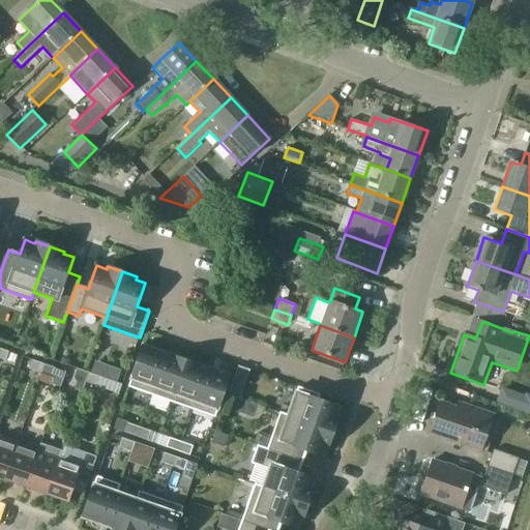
[(166,353),(144,346),(129,386),(151,394),(166,353)]
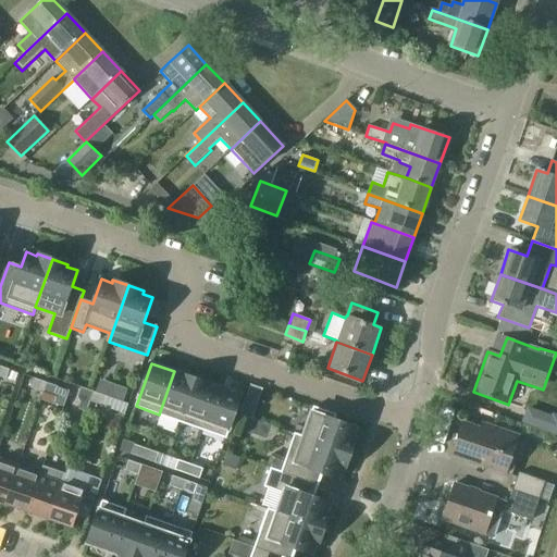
[(0,376),(8,380),(11,370),(0,366),(0,376)]
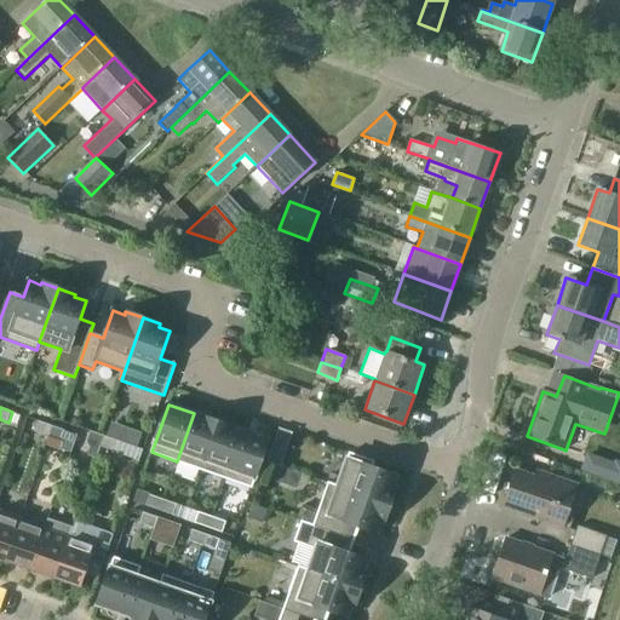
[(201,470),(218,422),(194,413),(177,461),(201,470)]
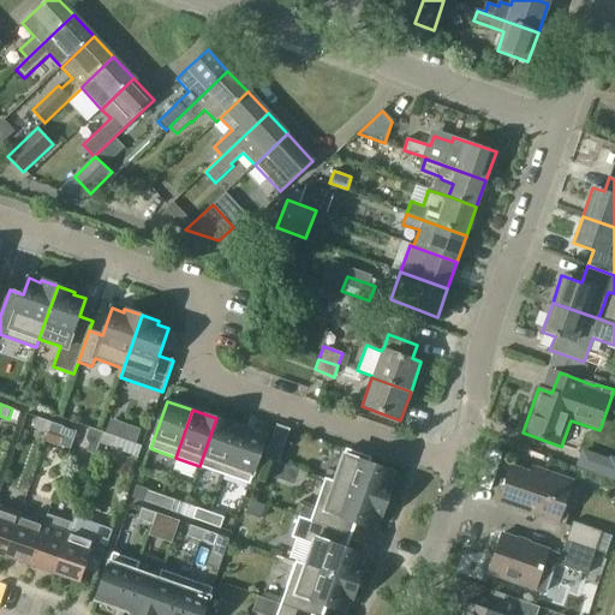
[(40,418),(36,429),(51,434),(54,423),(40,418)]
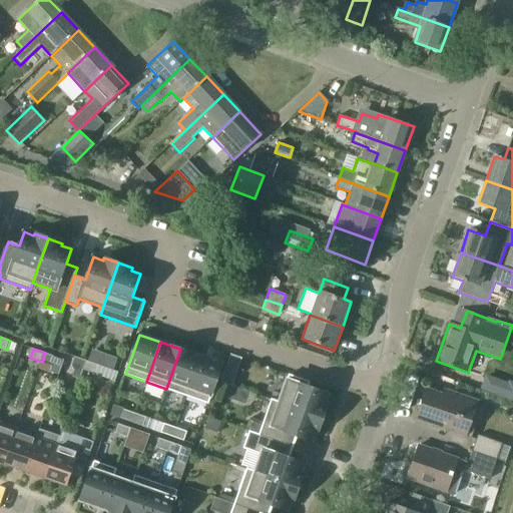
[(187,396),(201,357),(180,349),(166,389),(187,396)]
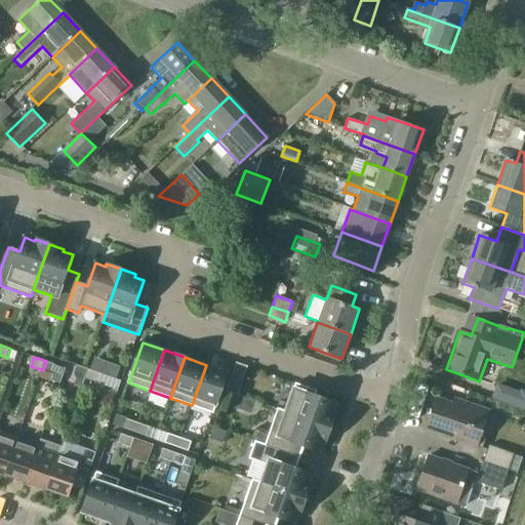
[(43,370),(53,374),(51,380),(61,384),(66,368),(46,361),(43,370)]
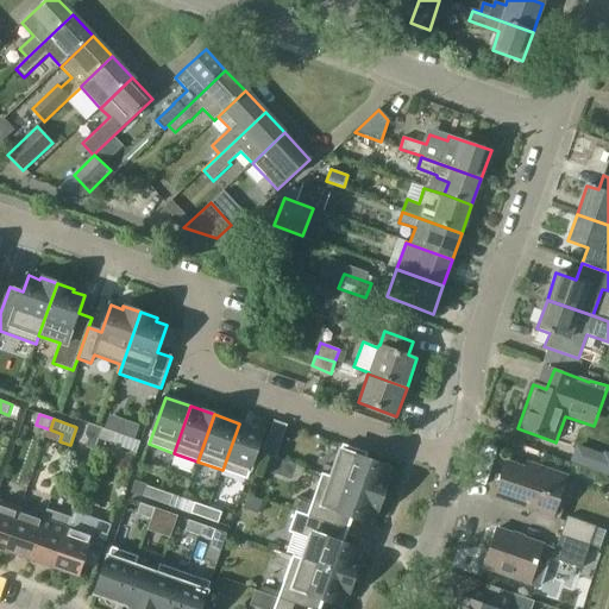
[(85,434),(88,440),(86,447),(95,451),(99,439),(101,440),(105,429),(88,424),(85,434)]
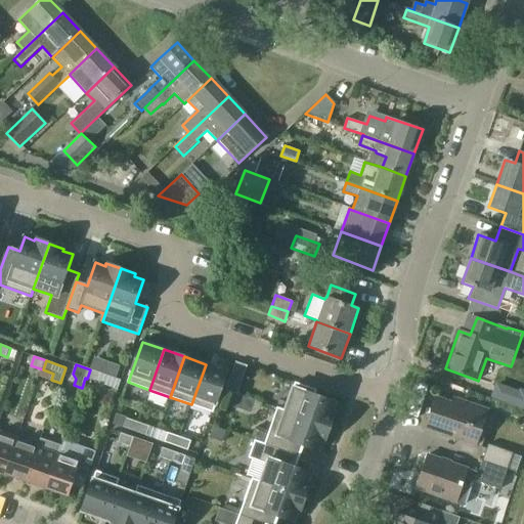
[(213,412),(227,372),(206,364),(191,404),(213,412)]
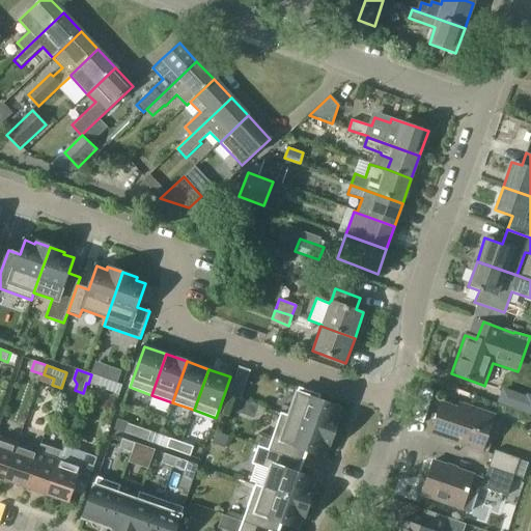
[(101,388),(104,379),(91,374),(88,384),(101,388)]
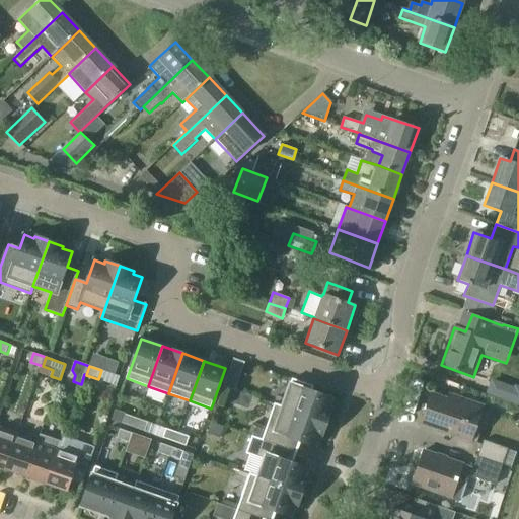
[(492,378),(487,391),(518,401),(518,384),(515,383),(514,385),(492,378)]
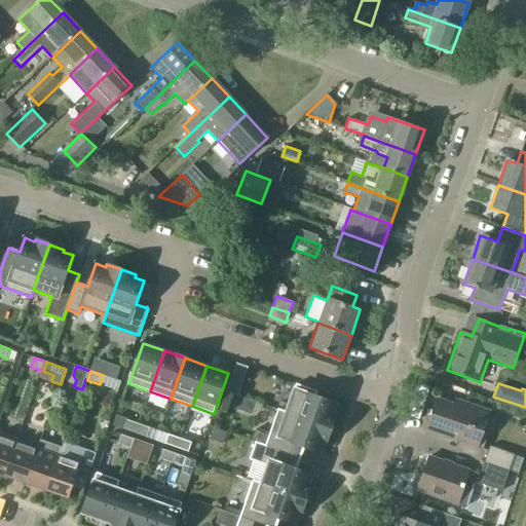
[(317,391),(296,384),(287,413),(331,428),(336,414),(334,413),(337,404),(315,397),(317,391)]
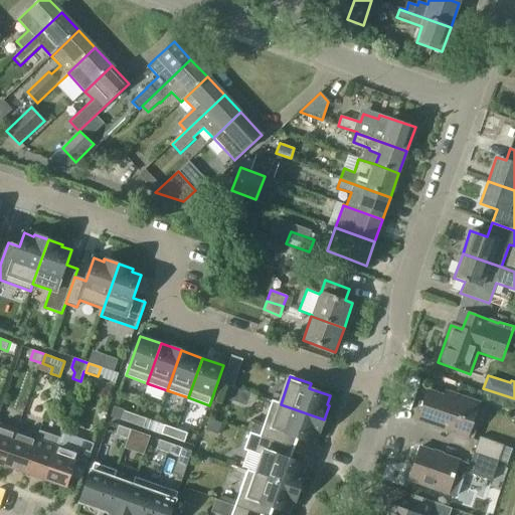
[(443,395),(427,390),(417,419),(472,438),(482,408),(477,406),(478,401),(445,390),(443,395)]
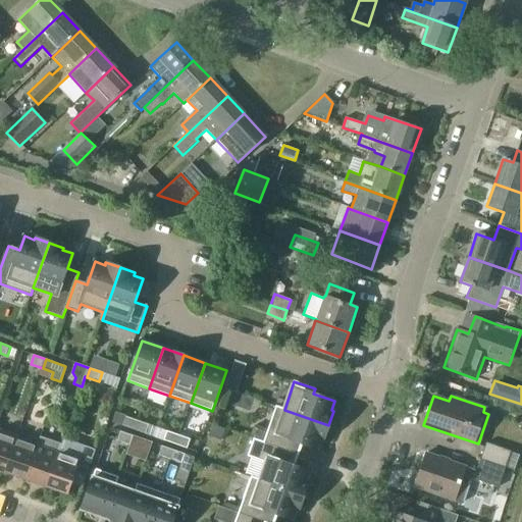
[(255,435),(254,439),(299,455),(303,444),(318,449),(321,439),(323,440),(328,425),(283,410),(284,409),(276,406),(268,430),(255,425),(252,434),(255,435)]
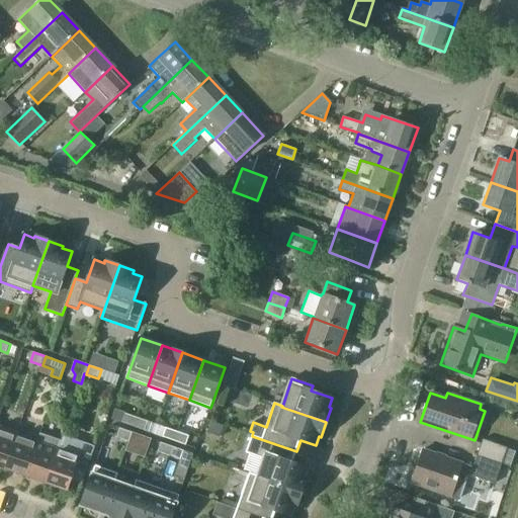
[(134,427),(137,417),(124,413),(121,423),(134,427)]
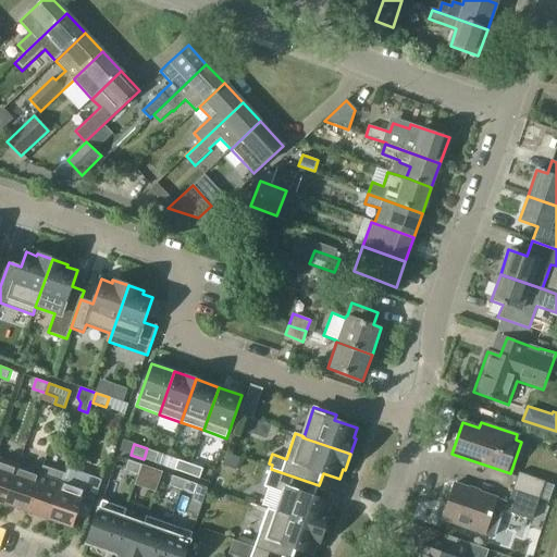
[(156,463),(159,453),(147,448),(144,459),(156,463)]
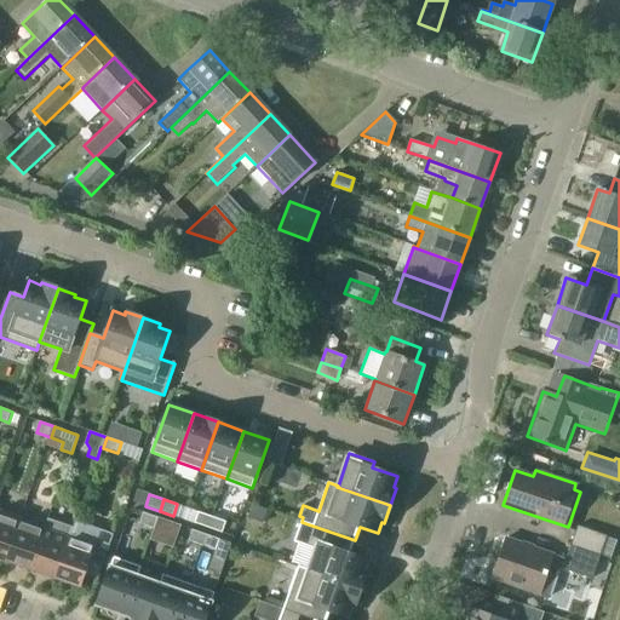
[(23,520),(0,510),(0,557),(7,561),(22,521),(23,520)]
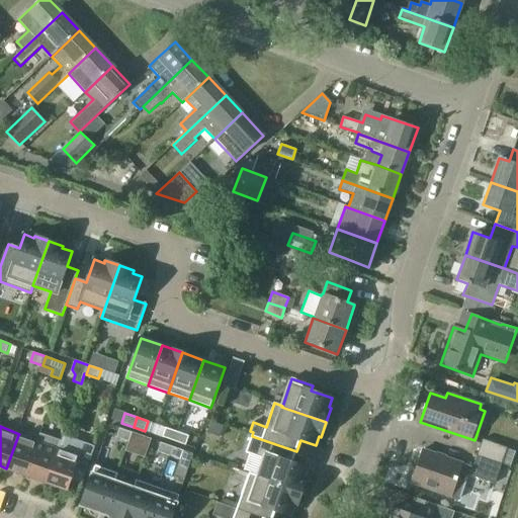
[(132,432),(119,428),(116,437),(128,441),(132,432)]
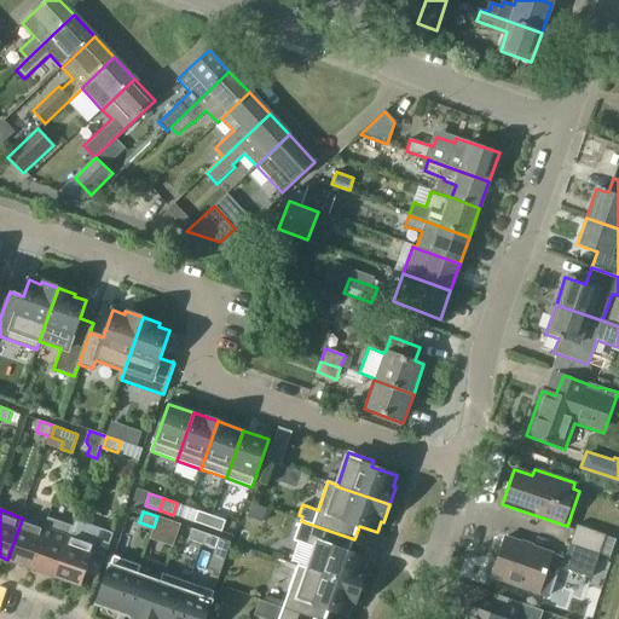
[(213,516),(198,512),(195,522),(209,527),(213,516)]
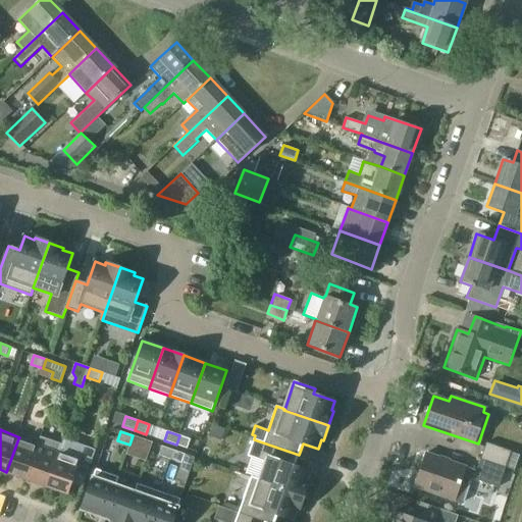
[(129,445),(141,449),(144,439),(133,435),(129,445)]
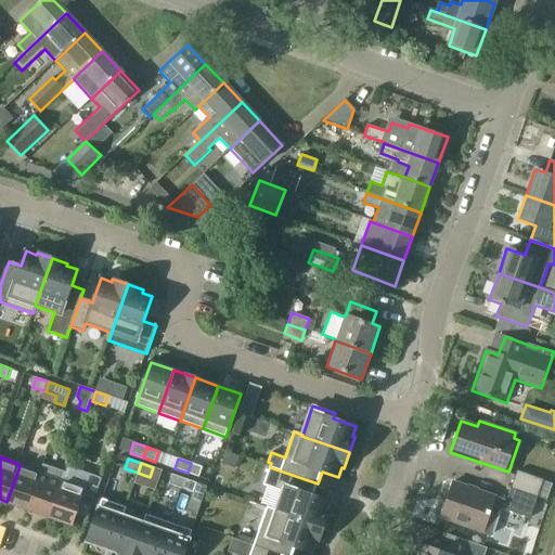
[(203,467),(191,463),(188,473),(199,477),(203,467)]
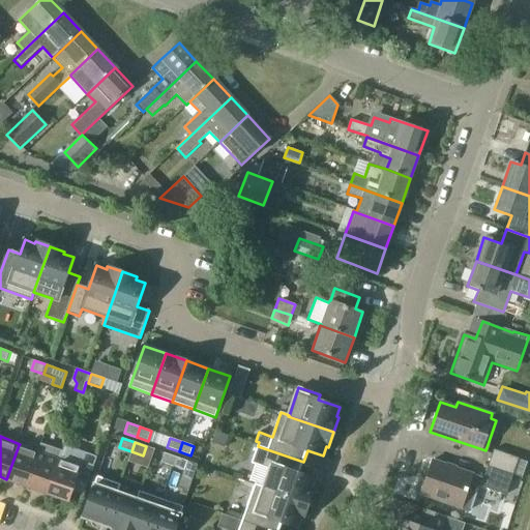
[(61,460),(60,460),(60,458),(61,458),(64,451),(42,444),(39,452),(27,487),(49,494),(61,460)]
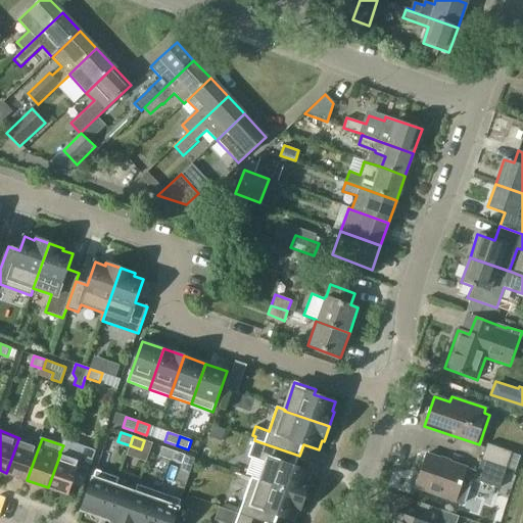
[(39,446),(18,439),(6,473),(27,480),(39,446)]
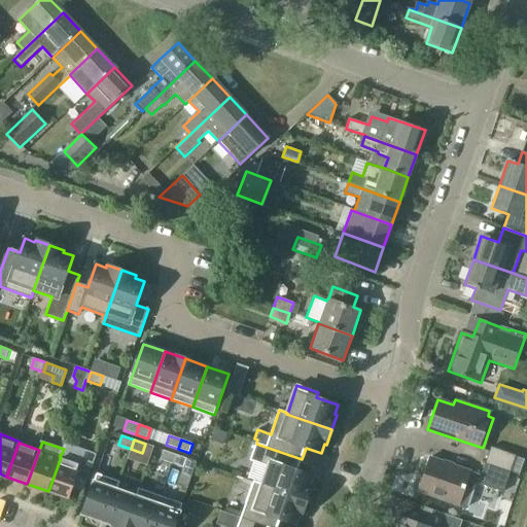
[(60,457),(61,457),(48,491),(70,499),(74,487),(85,491),(98,455),(65,444),(64,449),(61,455),(60,455),(60,457)]
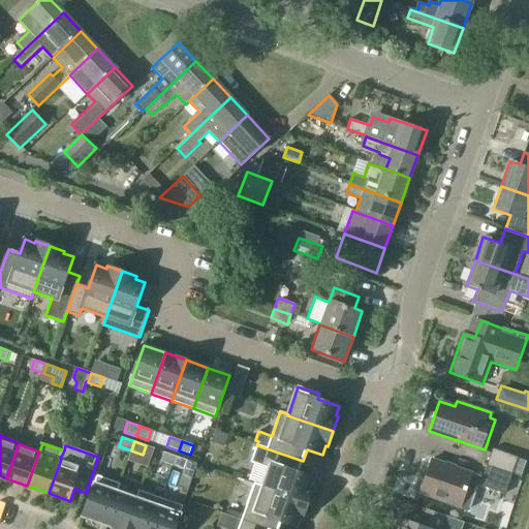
[(263,487),(308,503),(313,488),(311,488),(314,477),(299,472),(303,461),(257,445),(251,462),(270,468),(263,487)]
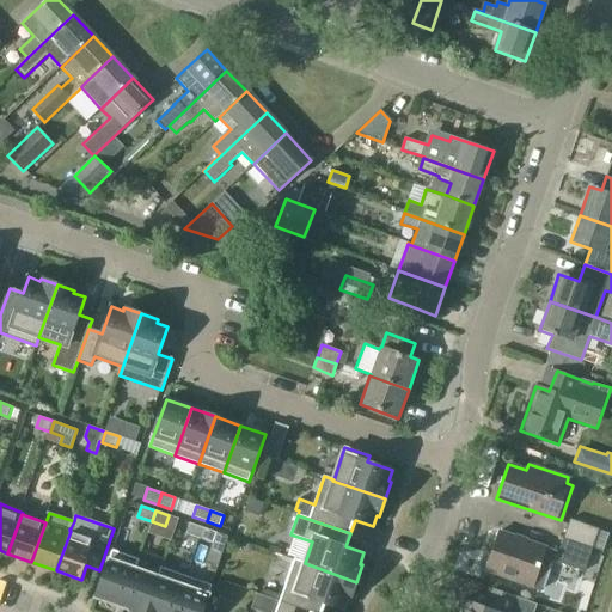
[(570,519),(563,537),(592,548),(604,551),(610,533),(570,519)]
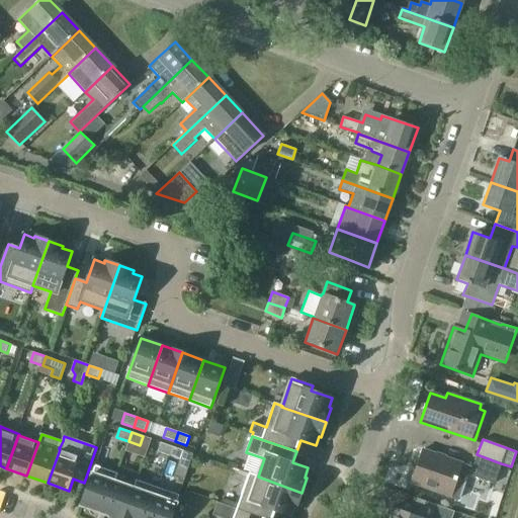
[(170,456),(173,446),(161,442),(157,451),(170,456)]
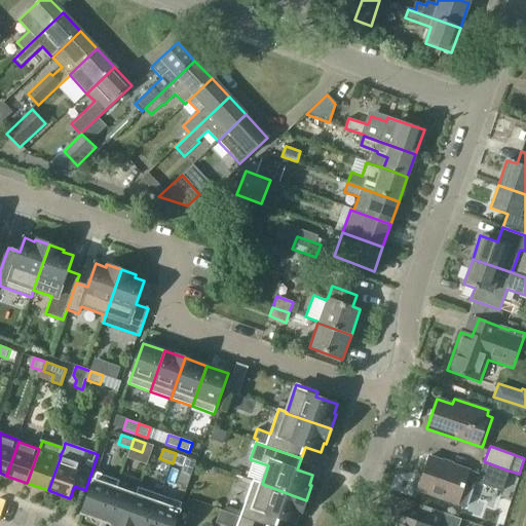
[(187,457),(176,453),(173,463),(183,466),(187,457)]
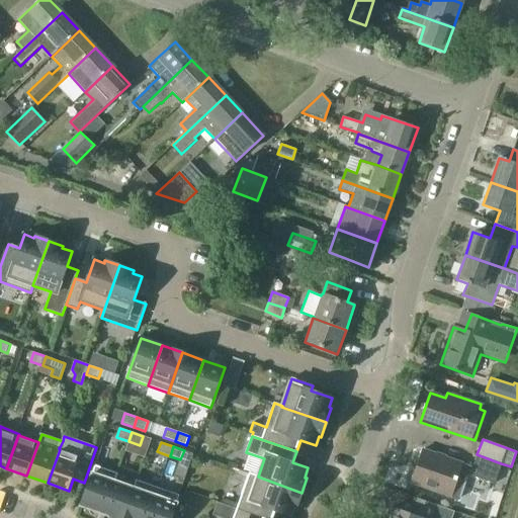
[(423,449),(411,484),(458,500),(467,473),(494,483),(501,463),(477,454),(472,466),(461,462),(461,461),(423,449)]
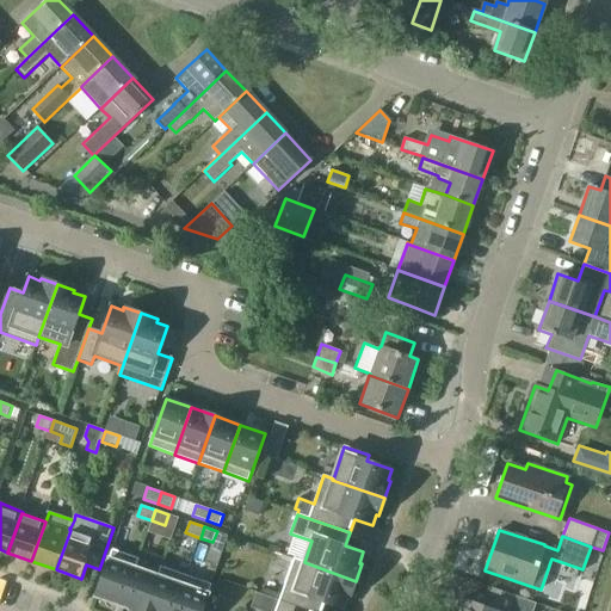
[(97,597),(122,605),(139,559),(113,549),(97,597)]
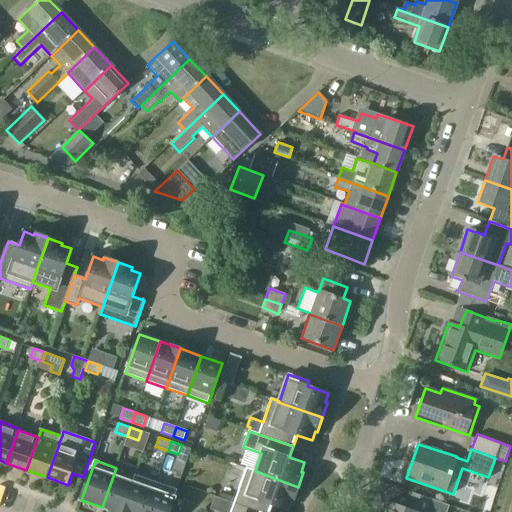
[(114,476),(117,468),(116,468),(102,507),(114,511),(123,511),(136,475),(135,475),(133,482),(114,476)]
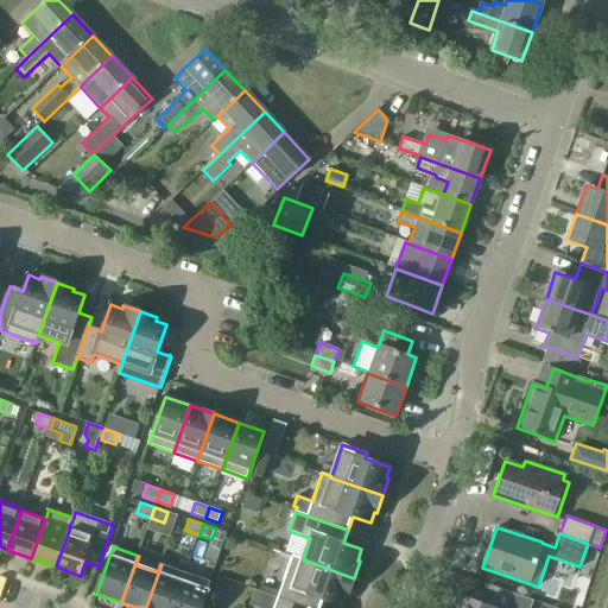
[(293,556),(279,597),(309,607),(320,607),(323,599),(341,605),(346,594),(348,595),(354,578),(303,559),(293,556)]
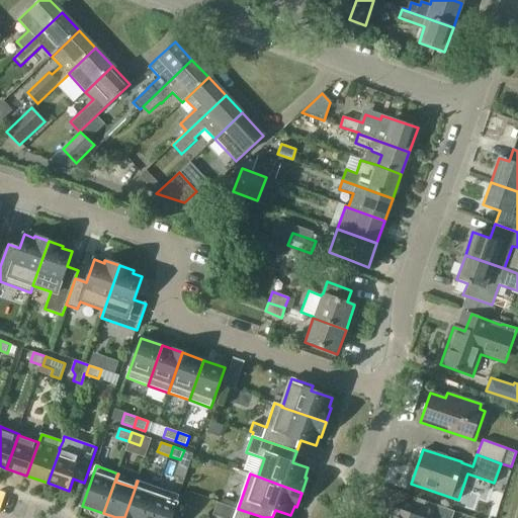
[(124,517),(148,517),(159,488),(138,481),(124,517)]
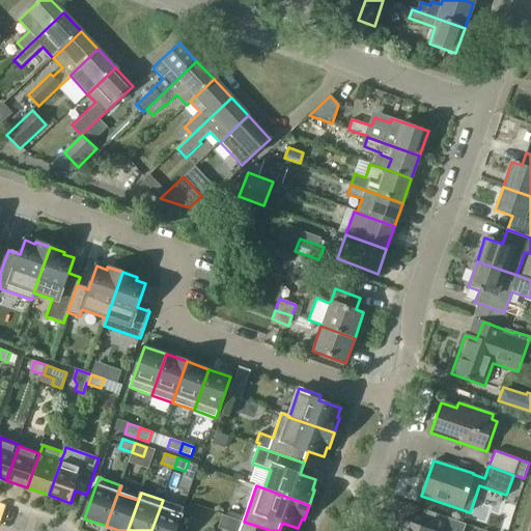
[(176,530),(185,508),(163,500),(151,530),(176,530)]
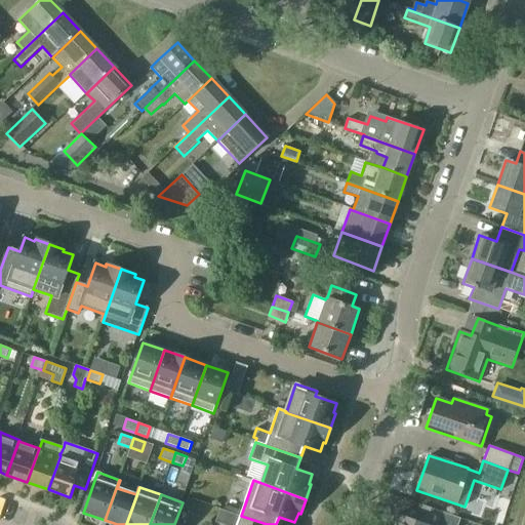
[(412,519),(397,514),(393,524),(457,524),(460,518),(417,503),(412,519)]
